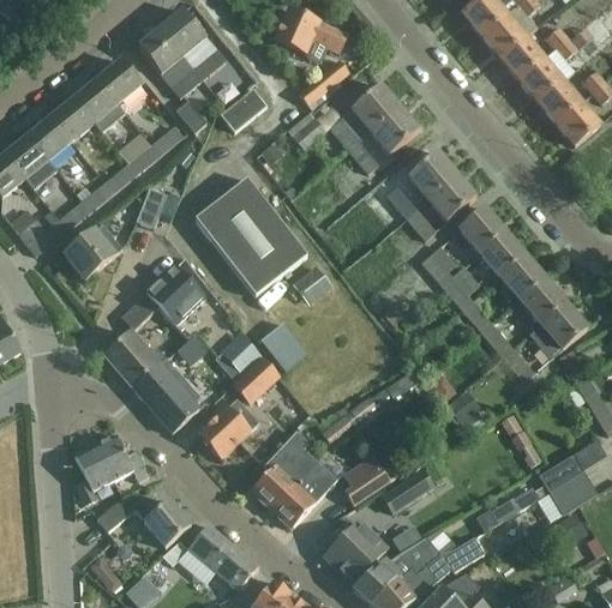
[(479,0),(463,14),(484,37),(509,16),(495,0),(479,0)]
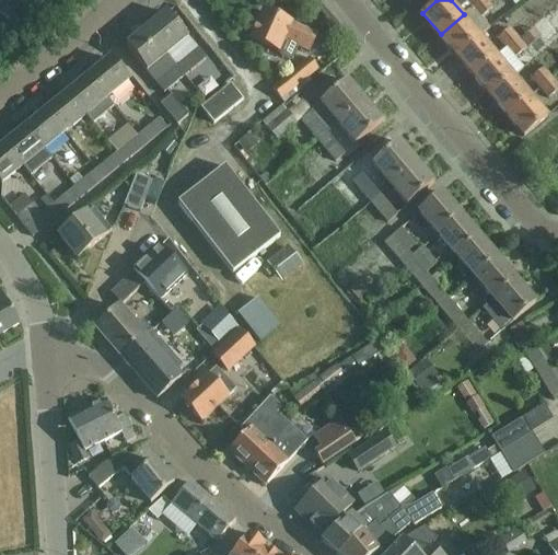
[(493,4),(490,0),(481,0),(474,7),(475,9),(466,16),(464,14),(441,34),(457,54),(480,34),(490,25),(481,15),(493,4)]
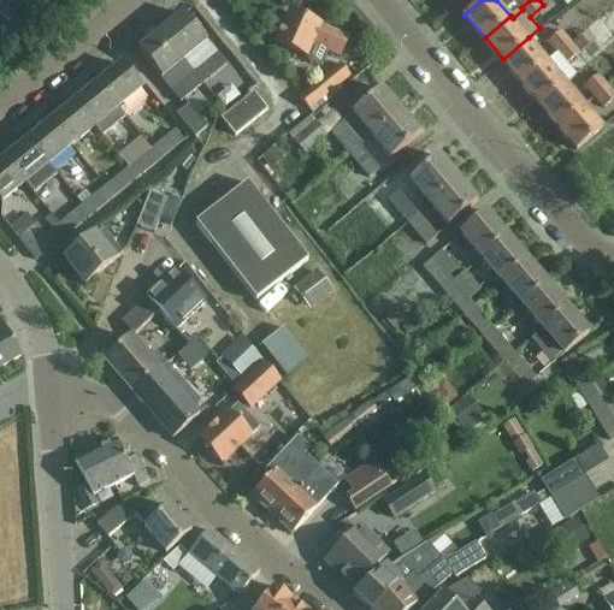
[(277,40),(310,54),(311,58),(319,63),(324,60),(329,48),(341,53),(349,35),(290,9),(277,40)]
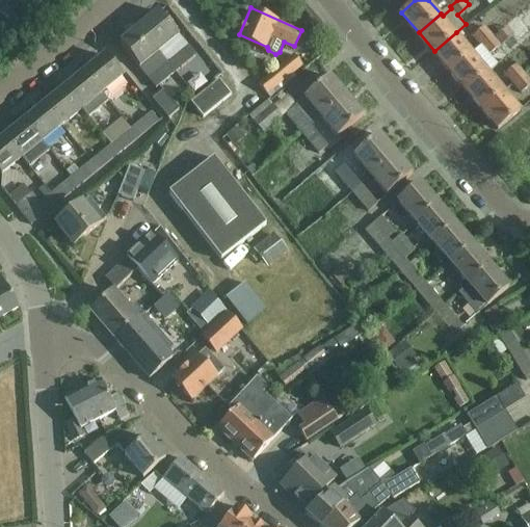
[(200,43),(192,49),(160,9),(139,26),(176,70),(195,54),(204,66),(212,58),(200,43)]
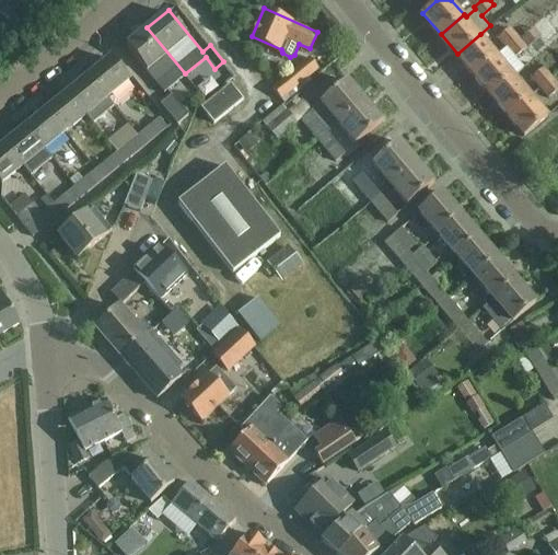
[(498,34),(507,45),(519,34),(511,24),(498,34)]
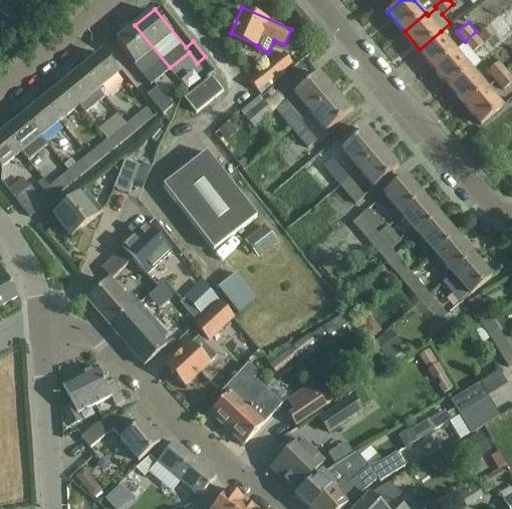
[(170,67),(135,25),(116,39),(152,82),(170,67)]
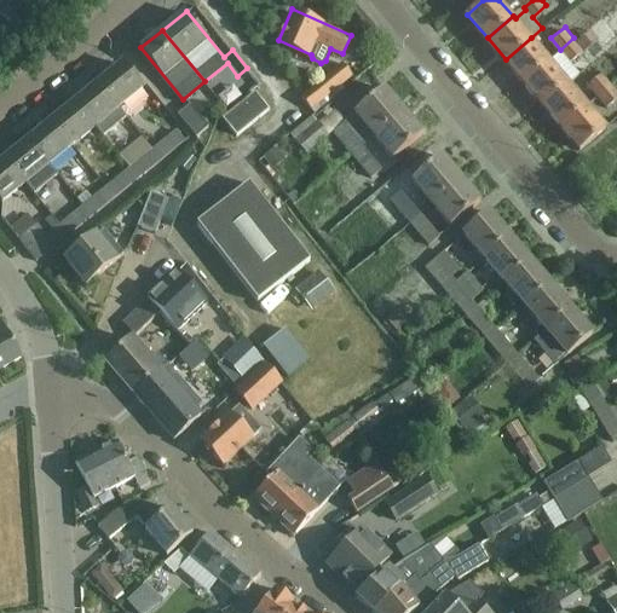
[(506,59),(525,82),(551,61),(549,59),(531,38),(506,59)]
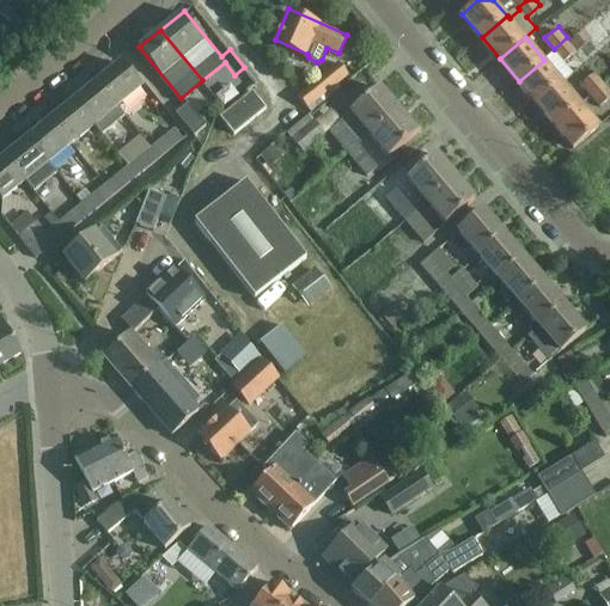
[(577,48),(567,37),(554,49),(562,60),(577,48)]
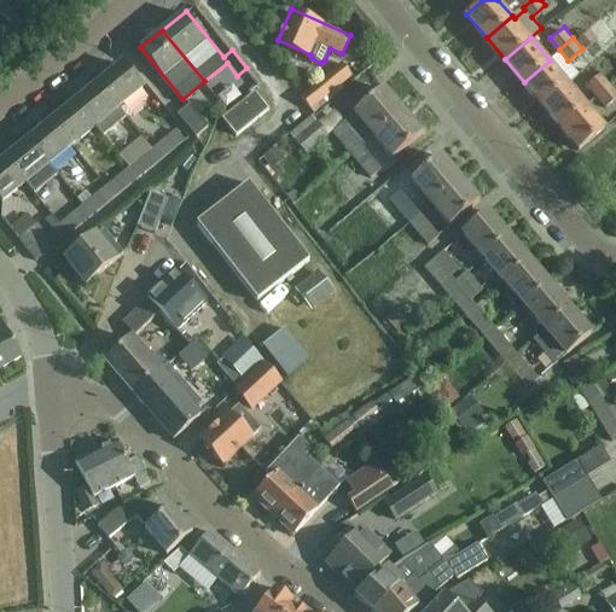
[(524,82),(542,104),(568,82),(579,73),(568,60),(559,50),(548,59),(550,60),(524,82)]
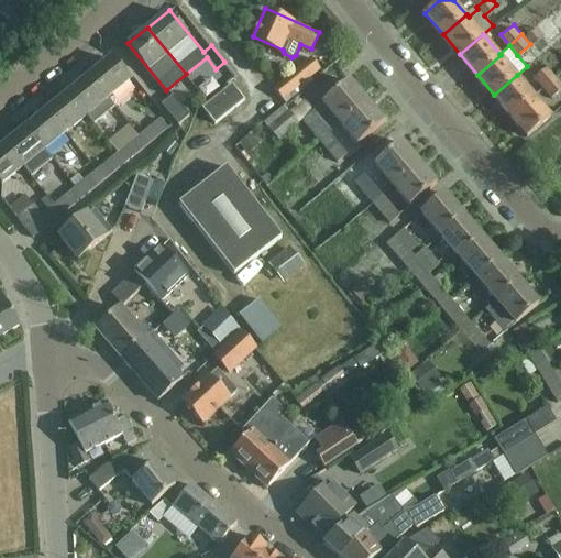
[(112,56),(89,75),(107,96),(130,77),(112,56)]
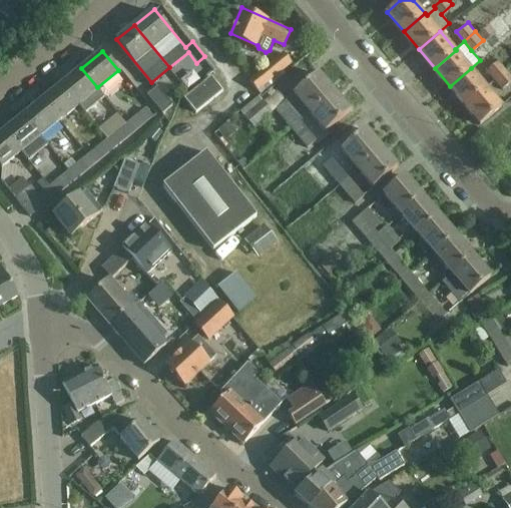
[(284,51),(268,64),(250,78),(259,88),(292,61),(284,51)]
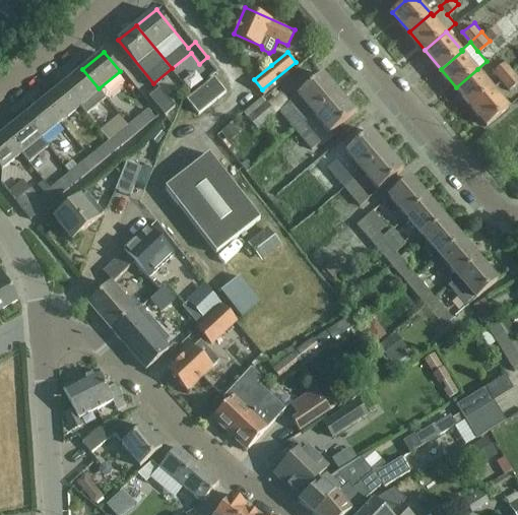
[(494,69),(502,78),(513,68),(506,59),(494,69)]
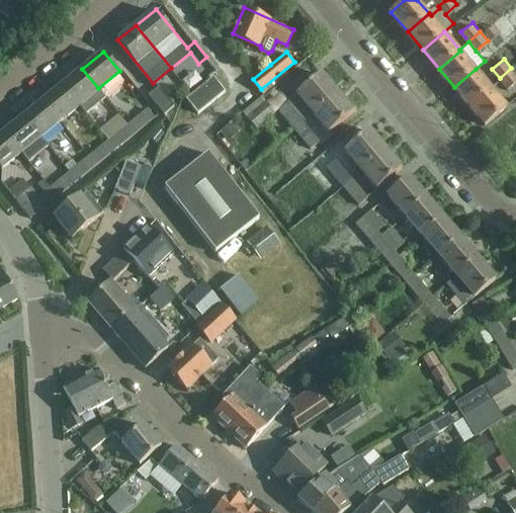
[(515,73),(511,68),(500,78),(507,88),(515,80),(515,73)]
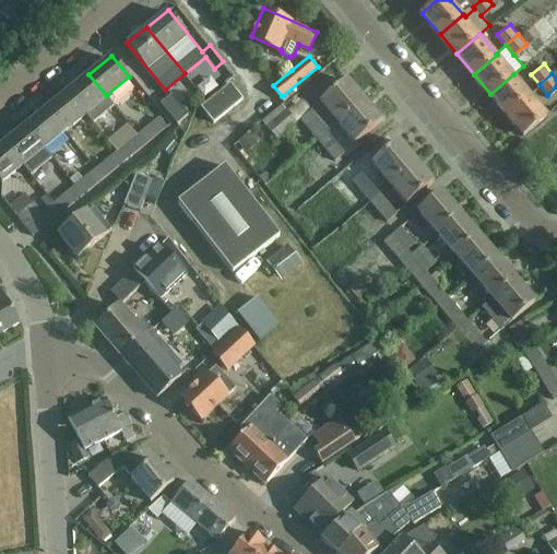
[(89,74),(68,92),(85,113),(92,119),(113,103),(106,95),(89,74)]
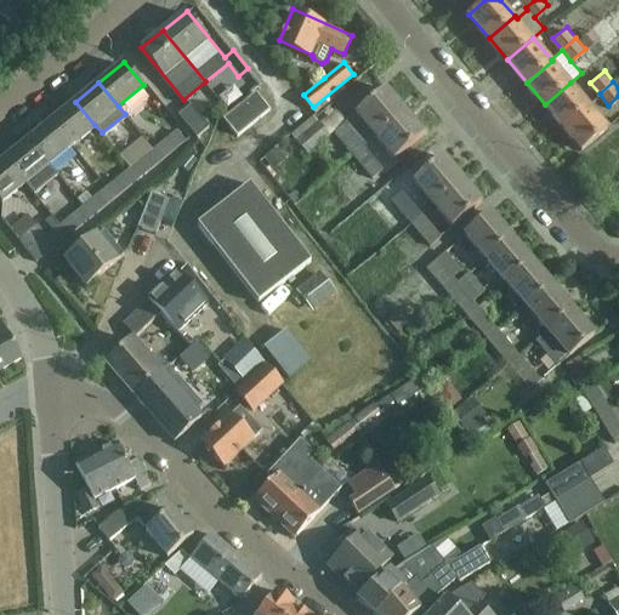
[(545,104),(563,126),(589,104),(571,83),(545,104)]
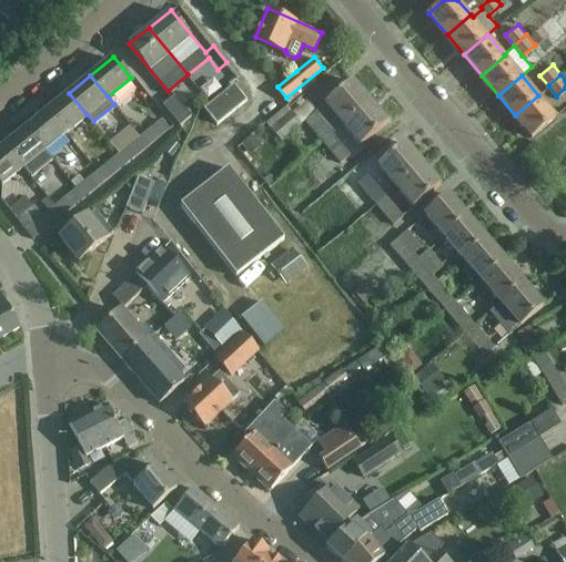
[(306,120),(324,140),(371,100),(353,79),(325,102),(325,103),(306,120)]
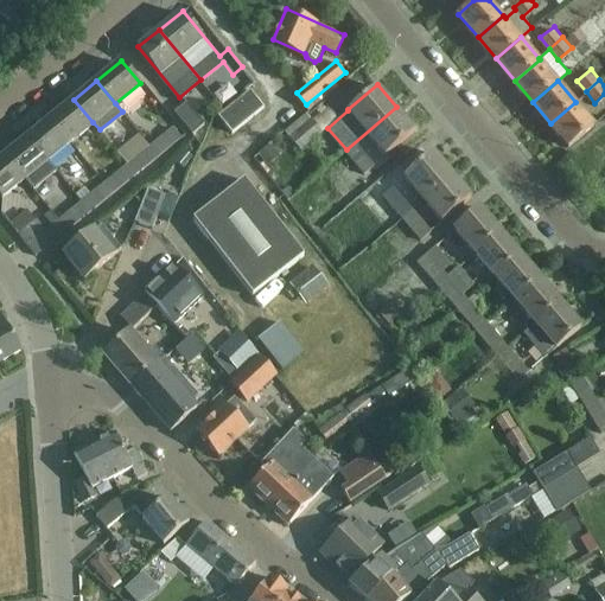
[(220,114),(233,130),(265,106),(250,88),(220,114)]
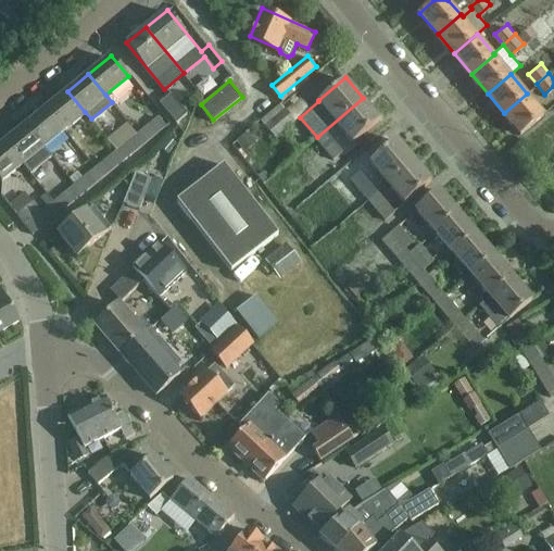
[(172,90),(160,100),(177,121),(188,111),(172,90)]
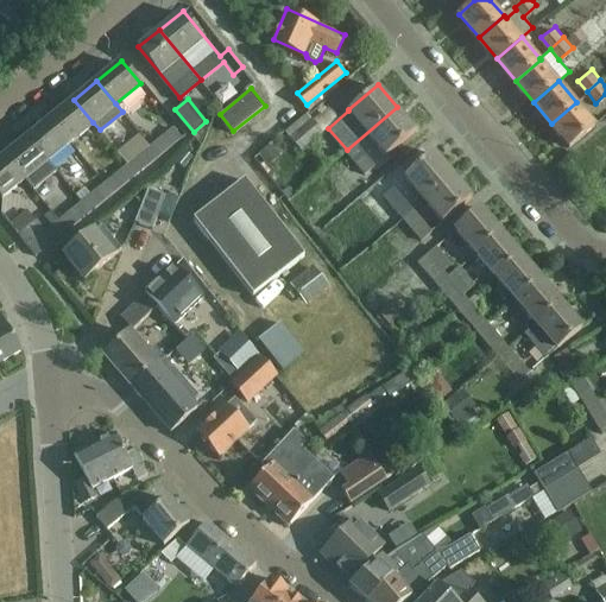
[(74,100),(50,118),(70,141),(93,122),(74,100)]
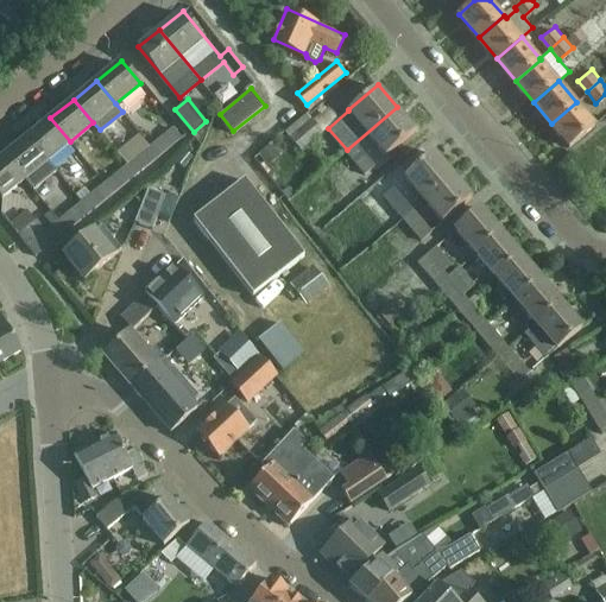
[(576,102),(551,124),(570,145),(595,124),(576,102)]
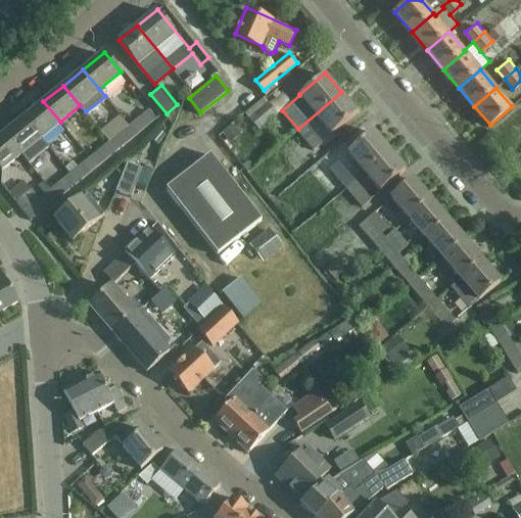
[(341,92),(298,129),(314,148),(358,111),(341,92)]
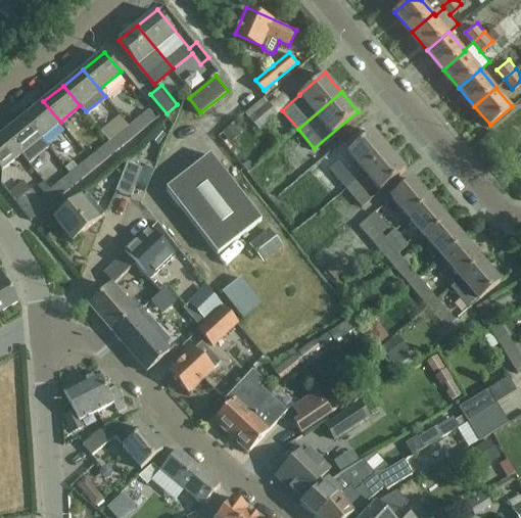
[(246,112),(259,128),(278,111),(265,96),(246,112)]
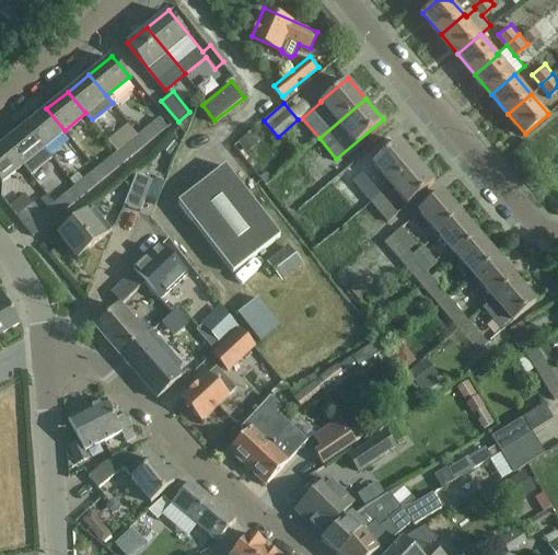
[(46,108),(26,125),(44,147),(65,130),(46,108)]
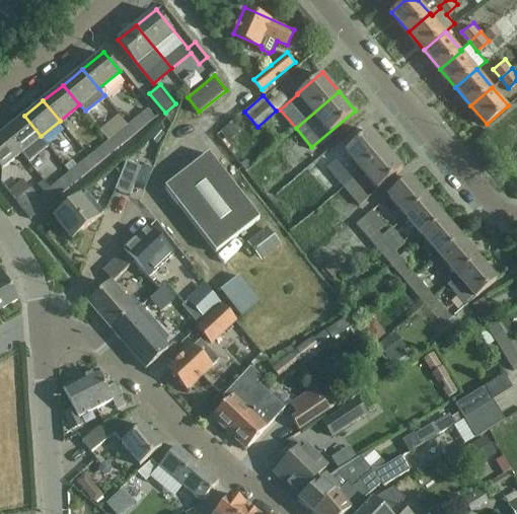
[(147,105),(127,122),(135,131),(154,115),(147,105)]
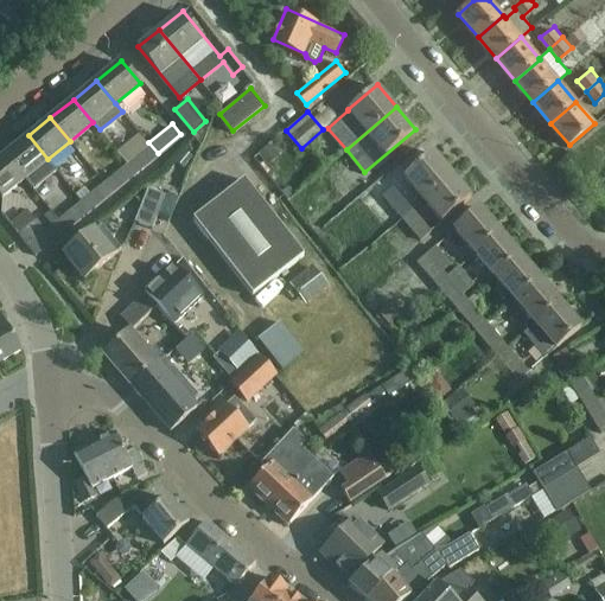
[(5,155),(25,178),(33,189),(57,170),(48,159),(29,135),(5,155)]
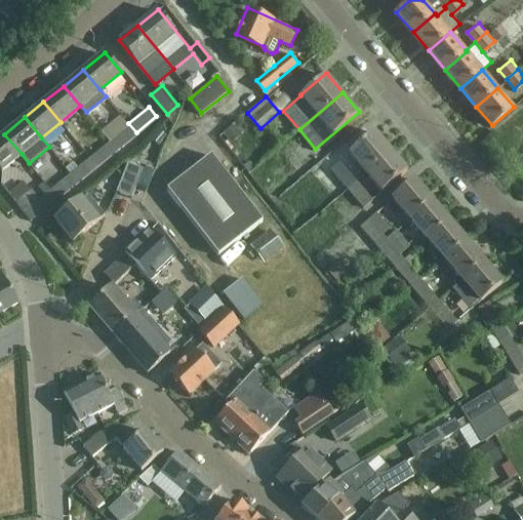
[(136,132),(128,123),(109,140),(116,149),(136,132)]
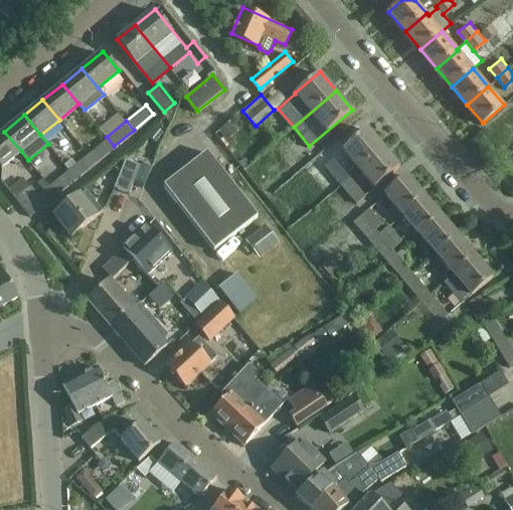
[(342,150),(358,169),(384,147),(367,128),(342,150)]
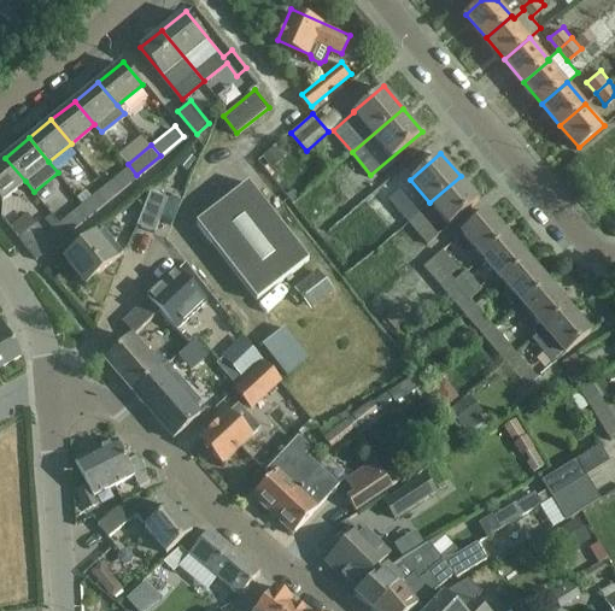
[(25,181),(5,158),(0,160),(0,195),(3,199),(25,181)]
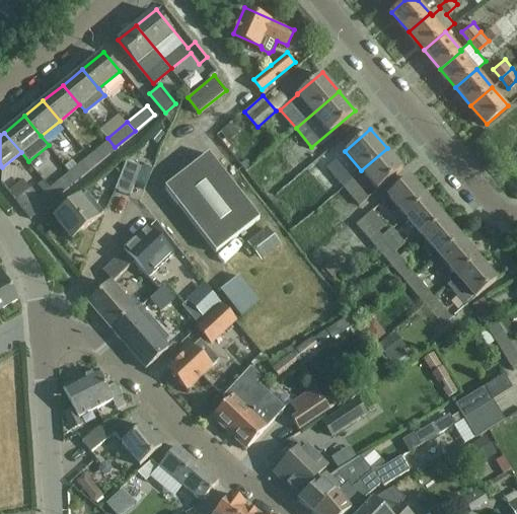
[(115,147),(107,138),(88,154),(95,162),(115,147)]
